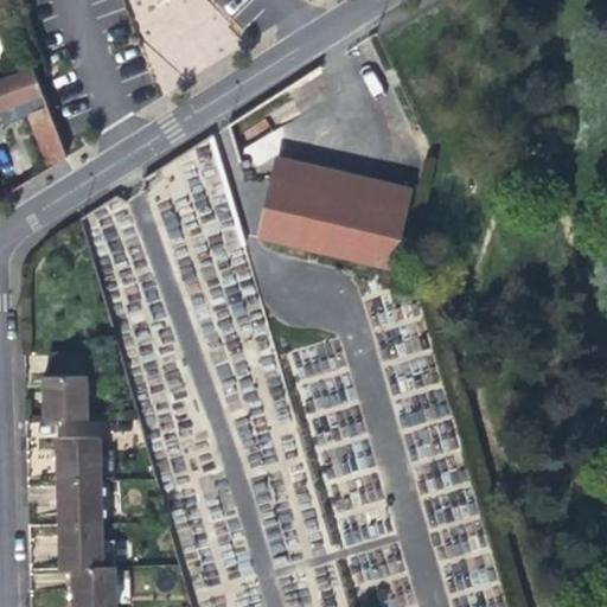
[(134,30),(165,85),(236,46),(217,12),(199,23),(192,10),(177,18),(157,29),(152,19),(134,30)]
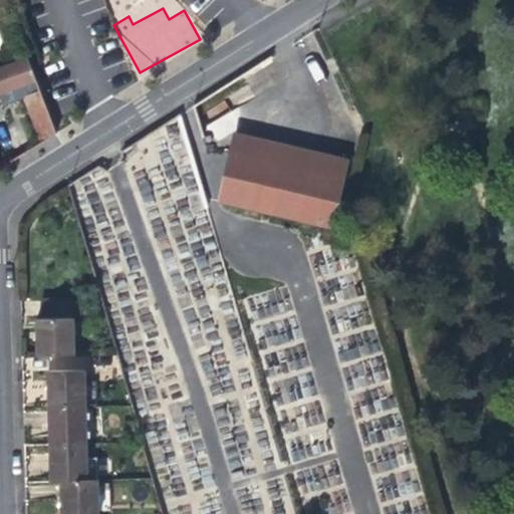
[(25,55),(0,65),(0,94),(35,81),(25,55)]
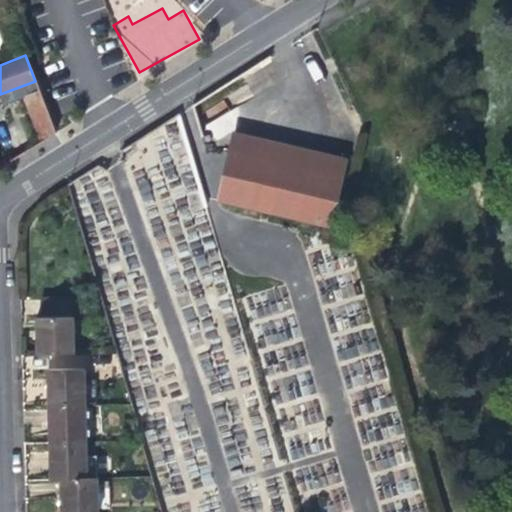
[(54,134),(38,91),(21,97),(38,140),(54,134)]
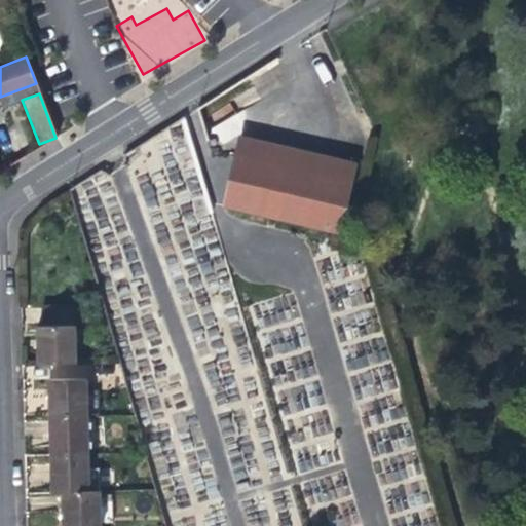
[(223,208),(342,235),(358,168),(330,161),(327,174),(237,154),(223,208)]
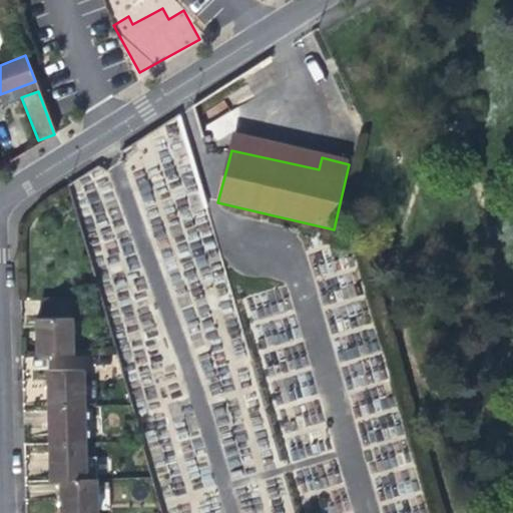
[(73,354),(71,317),(66,317),(65,298),(39,299),(39,319),(34,319),(35,334),(36,355),(73,354)]
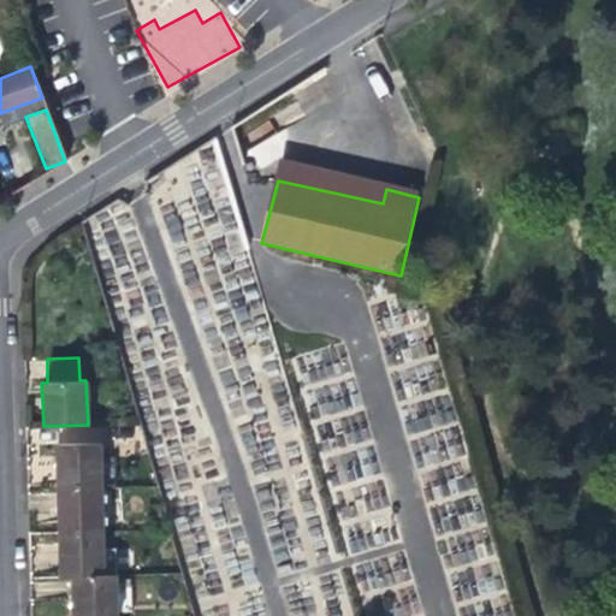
[(55,466),(57,487),(101,486),(100,444),(55,444),(55,466)]
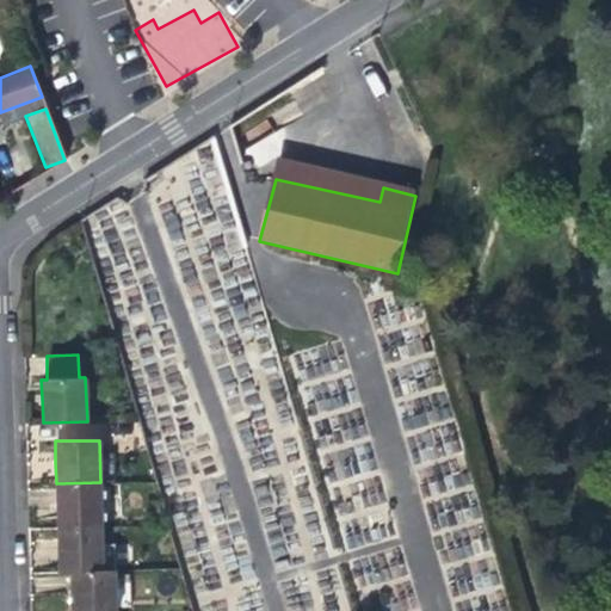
[(56,498),(57,526),(102,525),(100,482),(56,483),(56,498)]
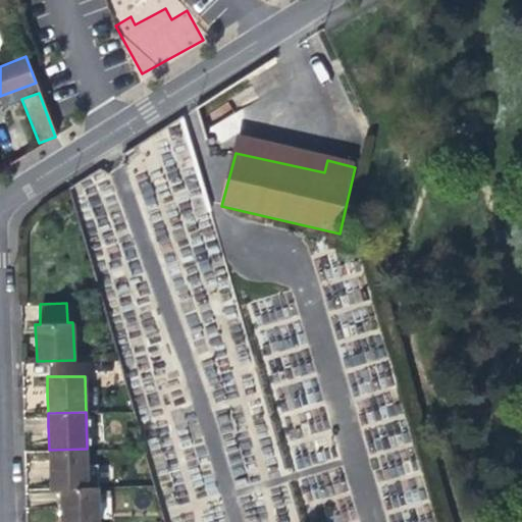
[(88,486),(87,449),(49,450),(50,468),(50,487),(60,487),(88,486)]
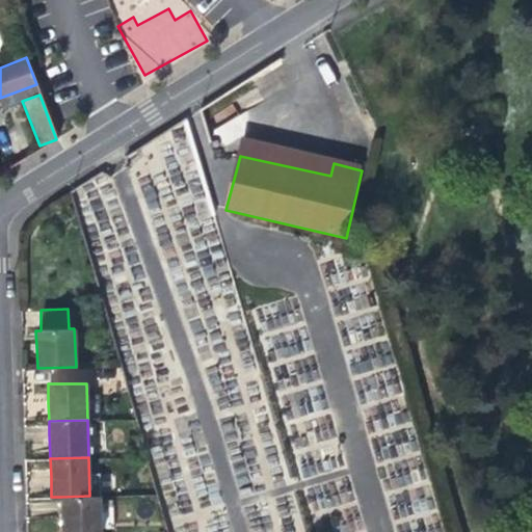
[(100,531),(100,496),(89,496),(61,497),(61,515),(61,531),(100,531)]
